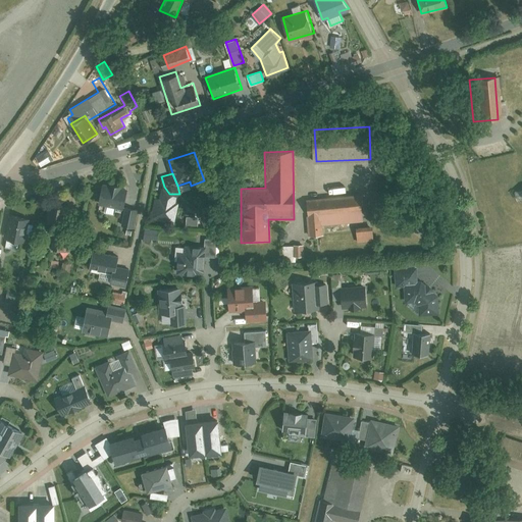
[(101,185),(98,207),(122,210),(125,188),(101,185)]
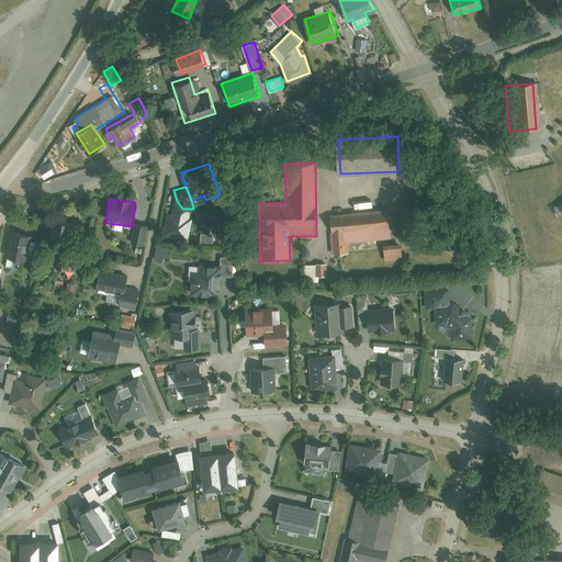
[(177,201),(175,201),(172,212),(167,211),(164,233),(189,236),(192,217),(190,216),(191,209),(182,209),(177,201)]
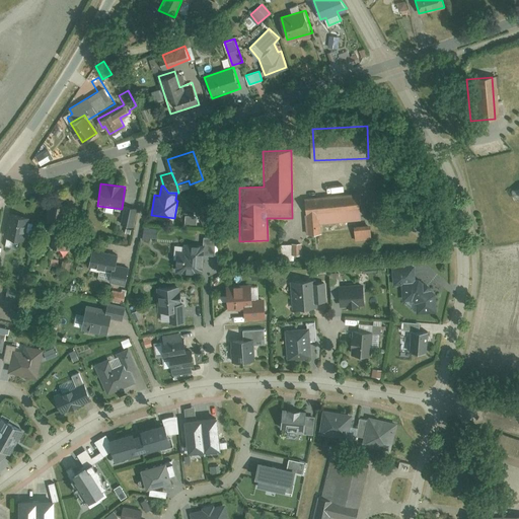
[(355,197),(302,201),(304,236),(319,235),(318,224),(357,221),(355,197)]
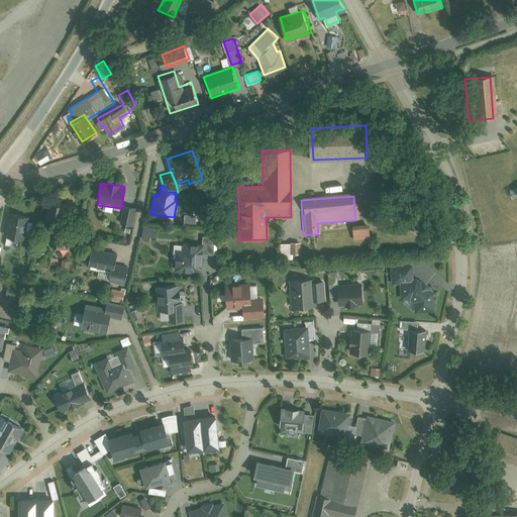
[(135,204),(125,203),(122,222),(132,223),(135,204)]
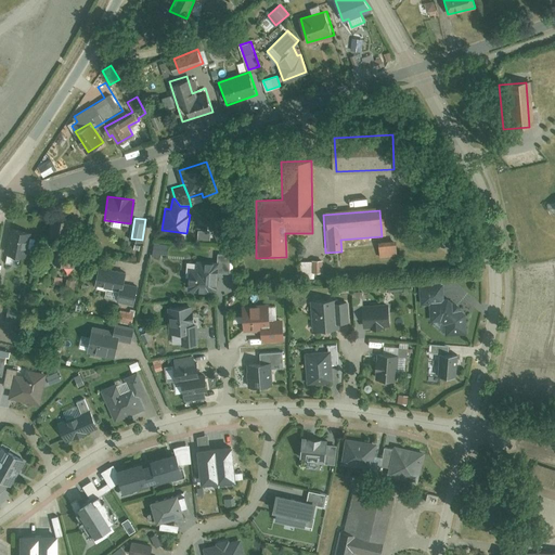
[(74,222),(55,219),(52,239),(71,242),(74,222)]
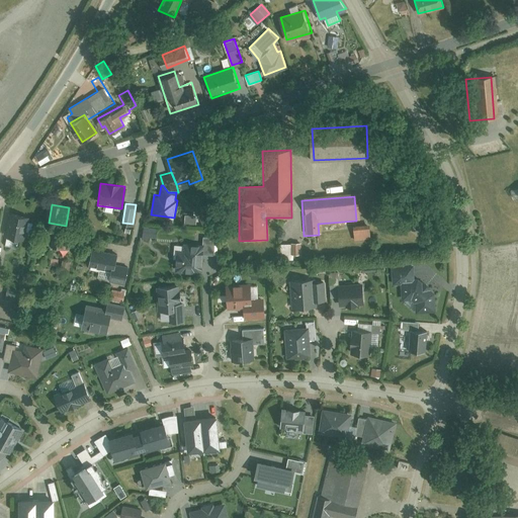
[(207,209),(199,212),(203,224),(211,220),(207,209)]
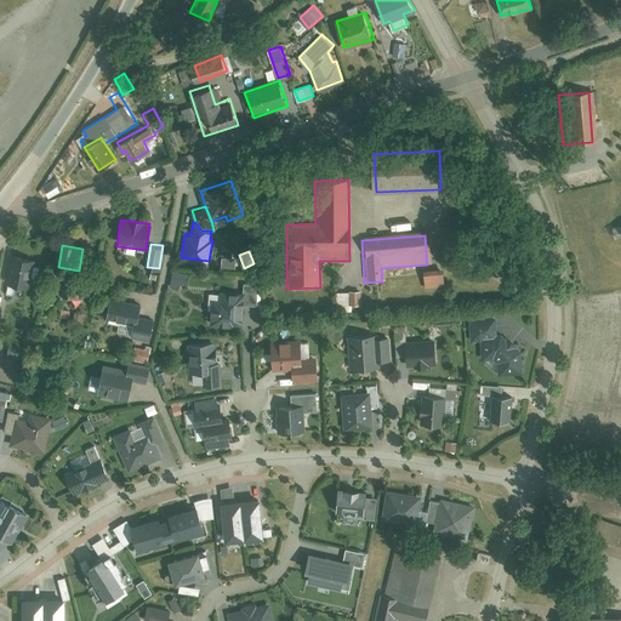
[(13,255),(10,281),(28,284),(33,257),(13,255)]
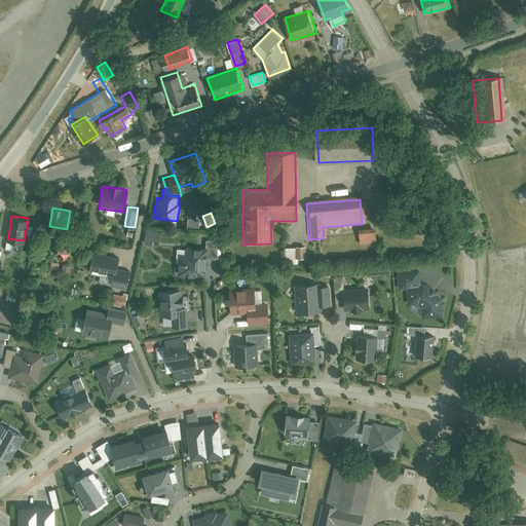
[(376,227),(360,229),(361,243),(377,242),(376,227)]
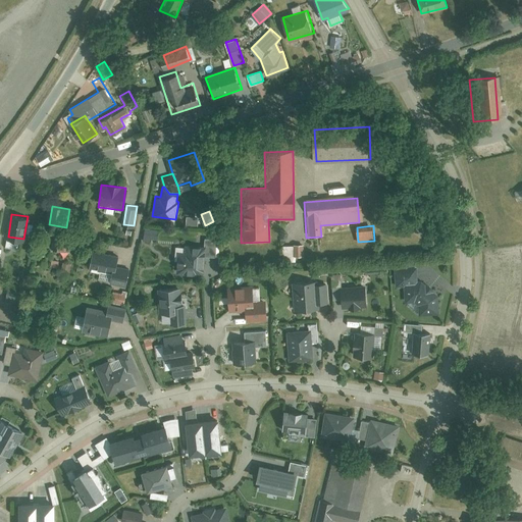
[(64,237),(56,236),(53,250),(62,251),(64,237)]
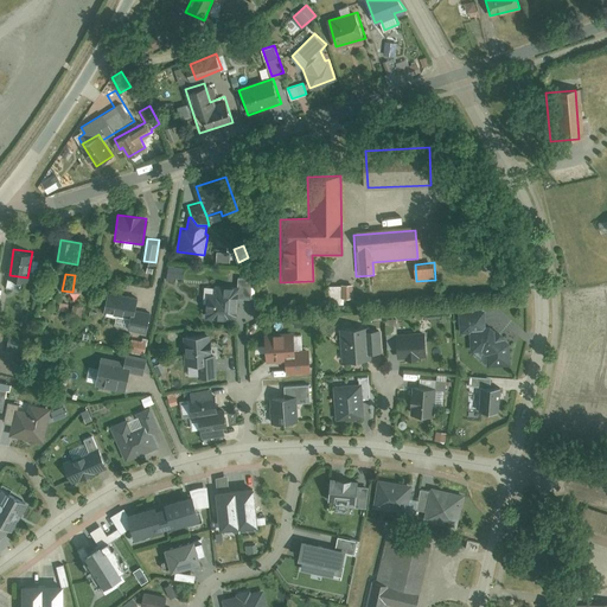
[(206,317),(236,318),(237,295),(253,296),(254,275),(240,275),(240,282),(216,281),(215,291),(208,291),(206,317)]
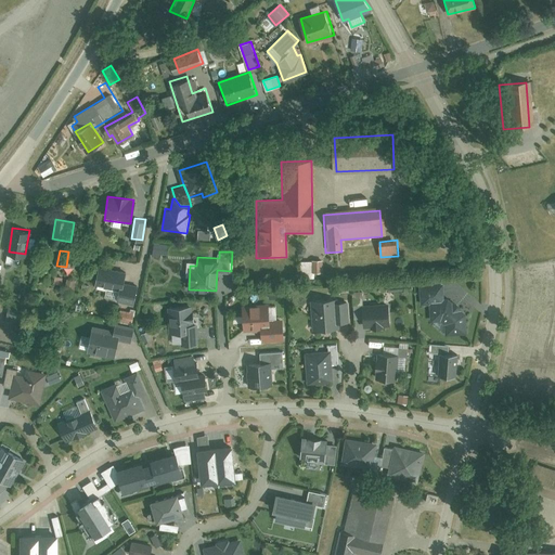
[(322,259),(302,259),(302,270),(322,270),(322,259)]
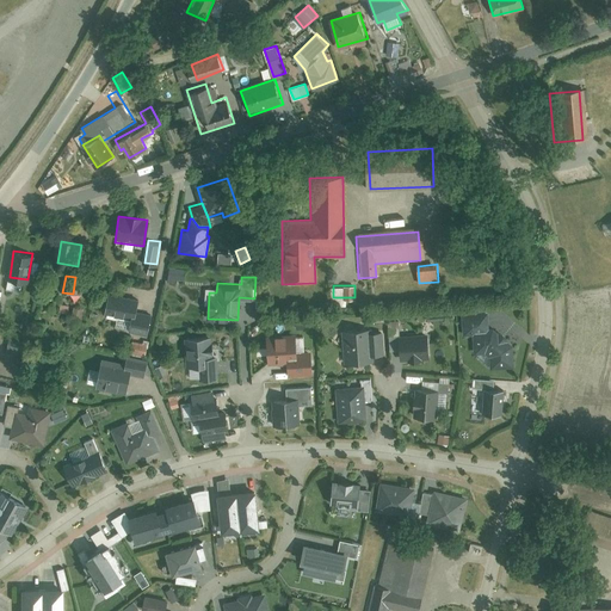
[(107,291),(103,315),(128,320),(125,333),(141,337),(144,315),(135,313),(137,297),(107,291)]
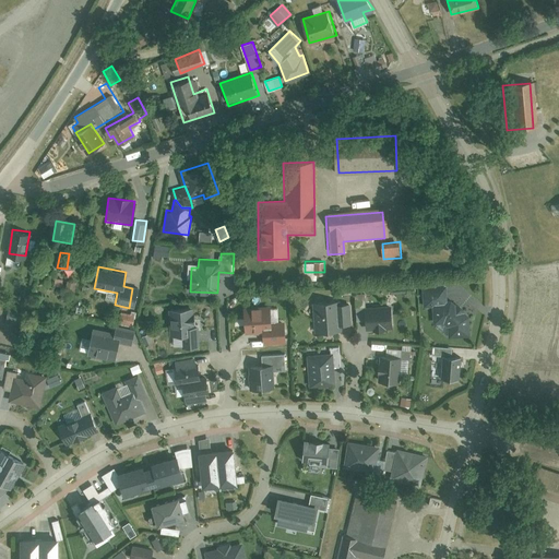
[(78,283),(68,282),(67,292),(76,293),(78,283)]
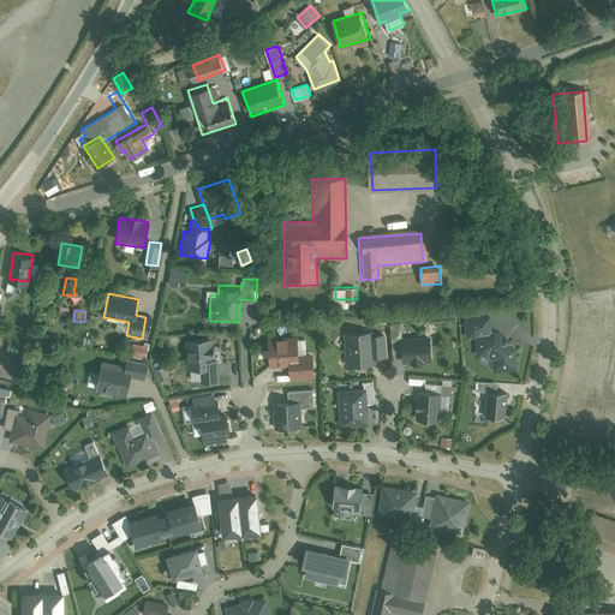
[(493,311),(465,314),(466,336),(476,335),(477,356),(489,354),(494,358),(494,370),(519,368),(518,341),(500,329),(493,329),(493,311)]
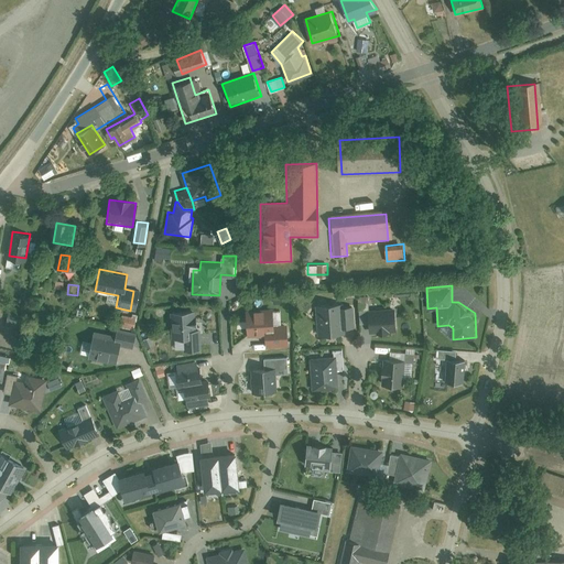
[(419,286),(408,286),(408,296),(420,296),(419,286)]
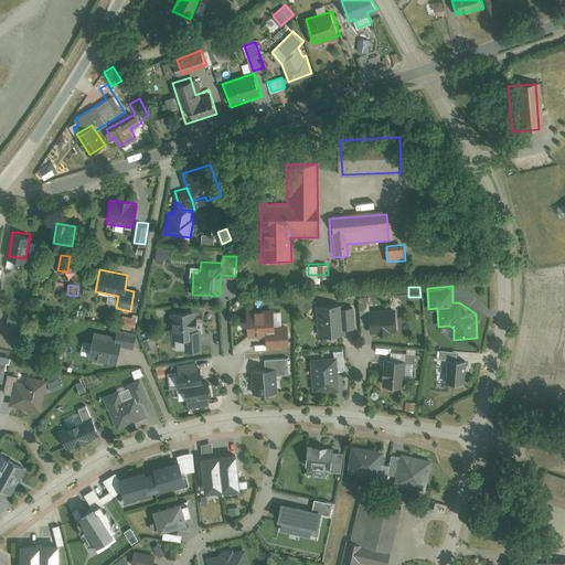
[(370,295),(360,295),(361,321),(370,321),(371,331),(398,330),(397,307),(371,308),(370,295)]
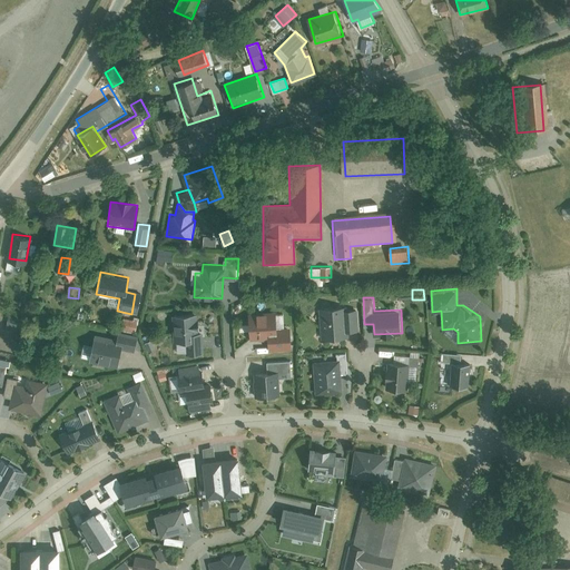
[(324,336),(349,335),(347,330),(359,328),(357,307),(344,308),(344,304),(322,306),(324,336)]
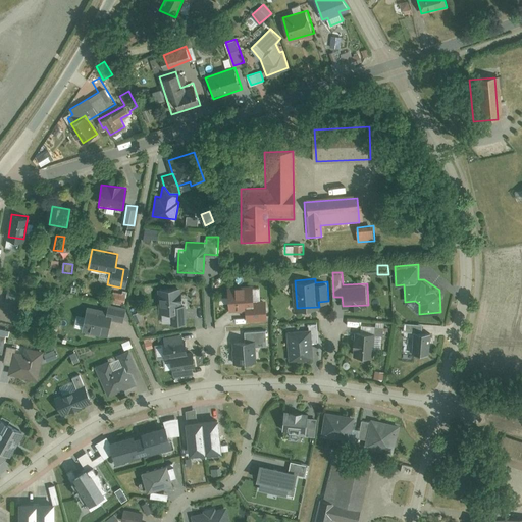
[(254,283),(228,284),(229,310),(247,309),(247,319),(267,318),(266,299),(254,299),(254,283)]
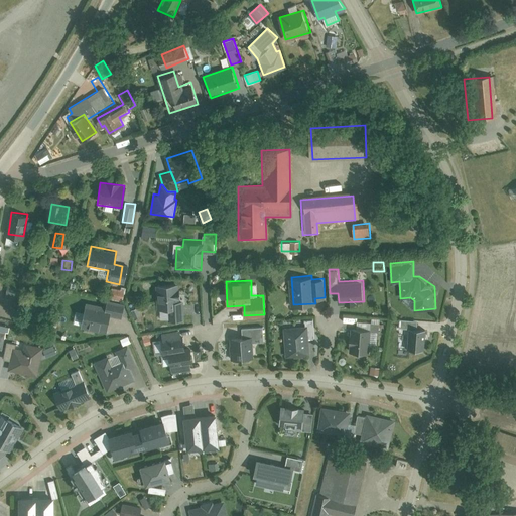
[(169,318),(185,317),(185,297),(181,298),(181,282),(157,283),(157,307),(168,307),(169,318)]
